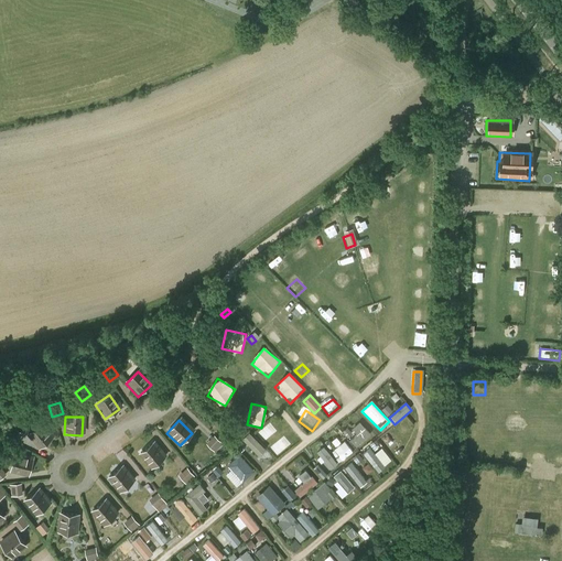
[(360,423),(353,429),(358,437),(350,442),(356,449),(370,437),(360,423)]
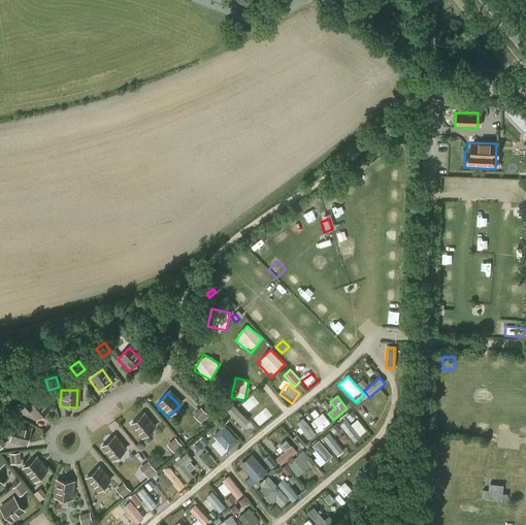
[(37,398),(25,408),(35,422),(48,411),(37,398)]
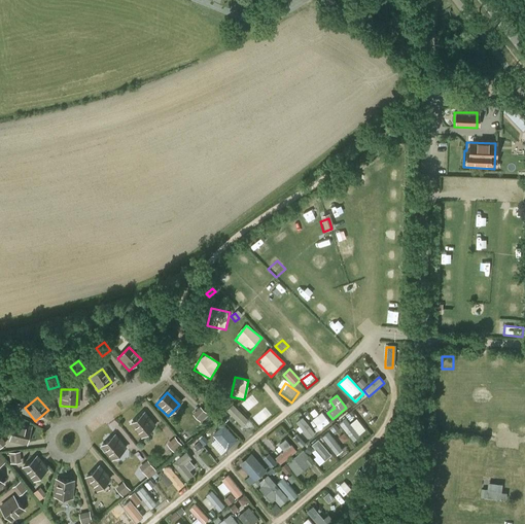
[(363,423),(366,421),(372,426),(376,422),(372,416),(376,412),(365,399),(353,411),(363,423)]
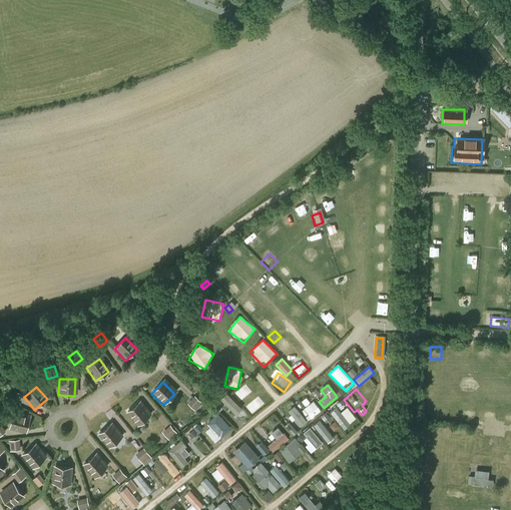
[(5,401),(14,405),(19,396),(10,391),(5,401)]
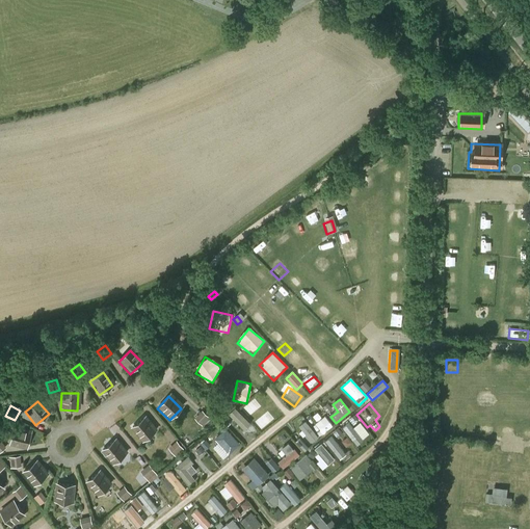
[(244,432),(252,425),(236,408),(229,415),(244,432)]
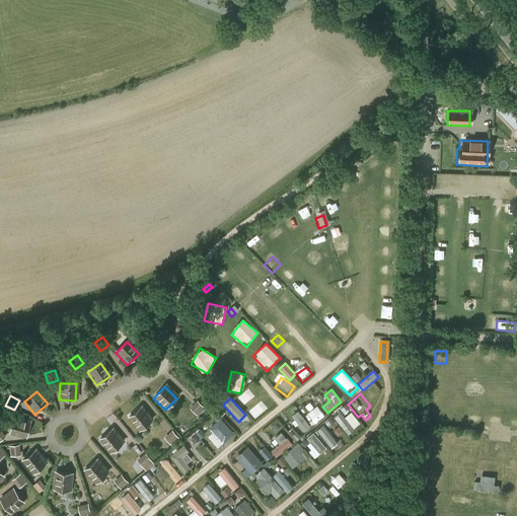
[(195,402),(188,411),(196,418),(203,411),(195,402)]
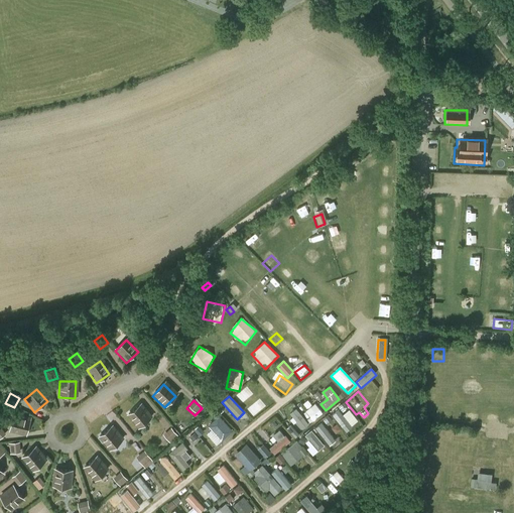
[(304,412),(312,422),(323,414),(314,405),(304,412)]
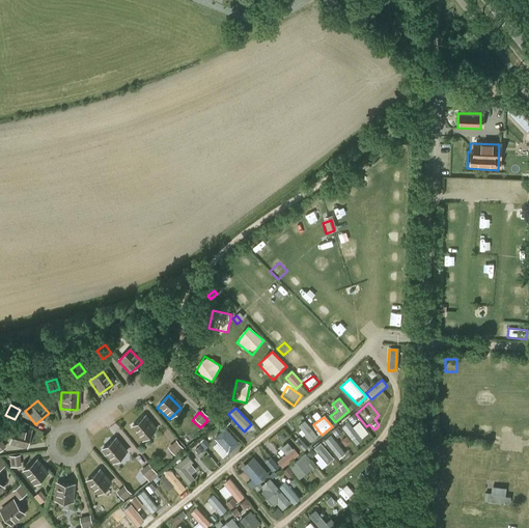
[(131,428),(141,442),(155,432),(143,418),(131,428)]
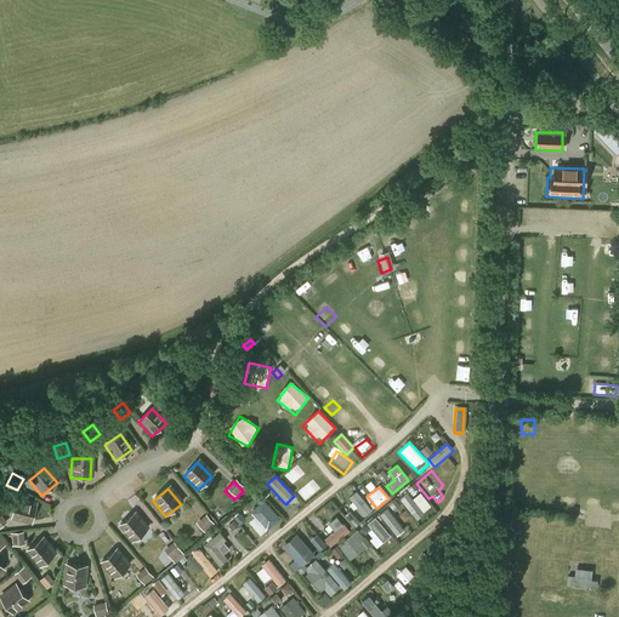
[(348,498),(364,519),(373,513),(357,492),(348,498)]
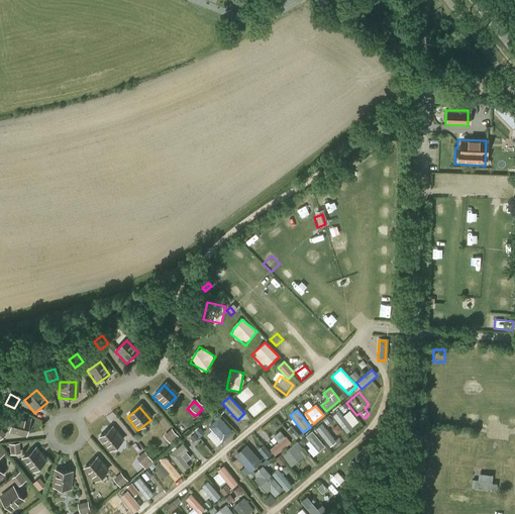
[(344,433),(358,424),(350,411),(342,417),(339,411),(333,415),(344,433)]
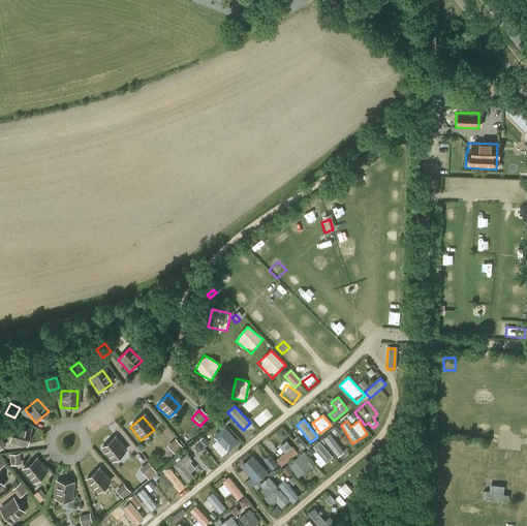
[(8,443),(25,447),(29,432),(12,427),(8,443)]
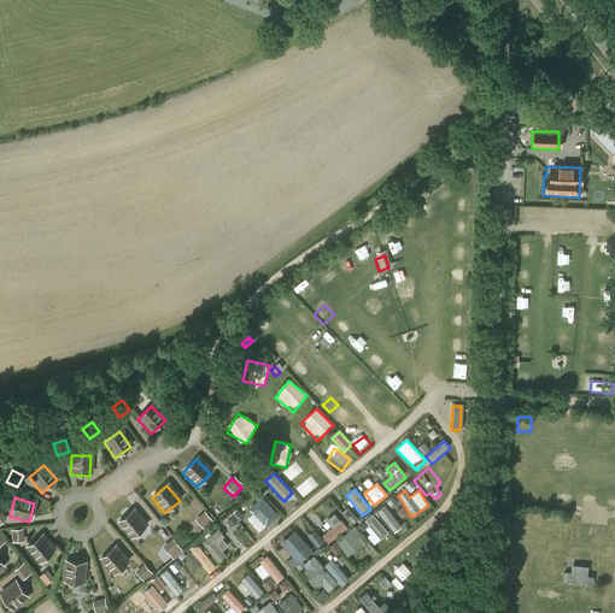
[(261,532),(279,513),(261,497),(249,511),(253,514),(247,520),(261,532)]
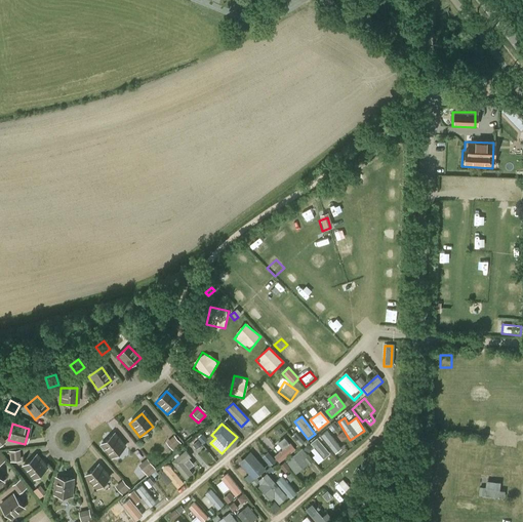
[(327,431),(321,436),(335,454),(342,449),(327,431)]
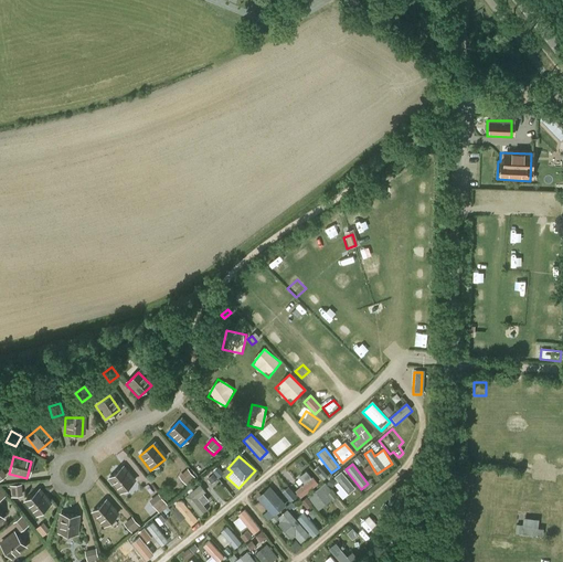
[(324,480),(328,477),(318,468),(314,473),(324,480)]
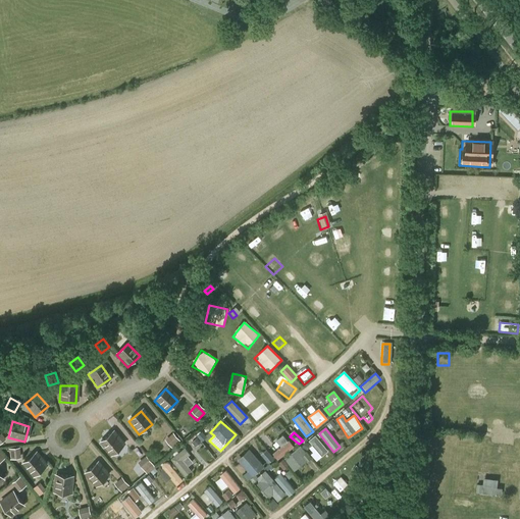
[(122,447),(112,433),(99,444),(110,457),(122,447)]
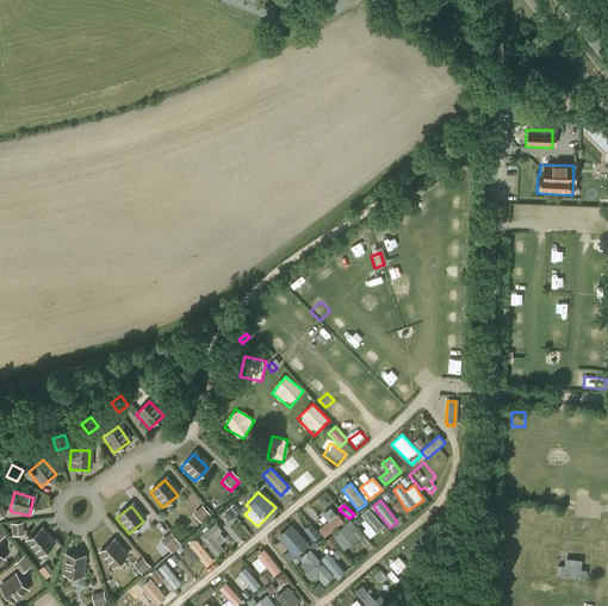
[(597,519),(599,508),(581,507),(579,518),(597,519)]
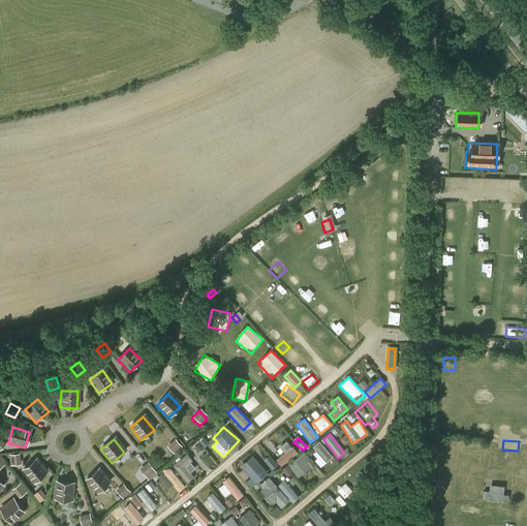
[(174,441),(165,447),(173,456),(181,449),(174,441)]
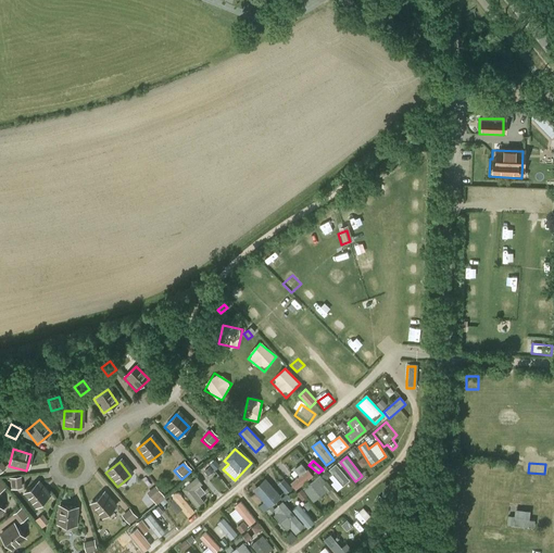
[(208,477),(217,469),(213,464),(203,472),(208,477)]
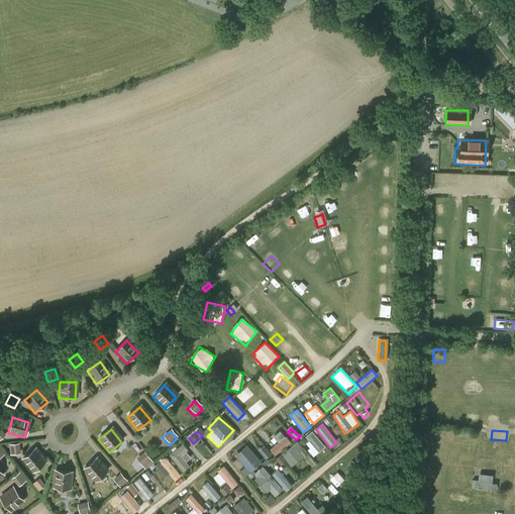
[(279,443),(270,450),(275,456),(291,443),(281,431),(274,437),(279,443)]
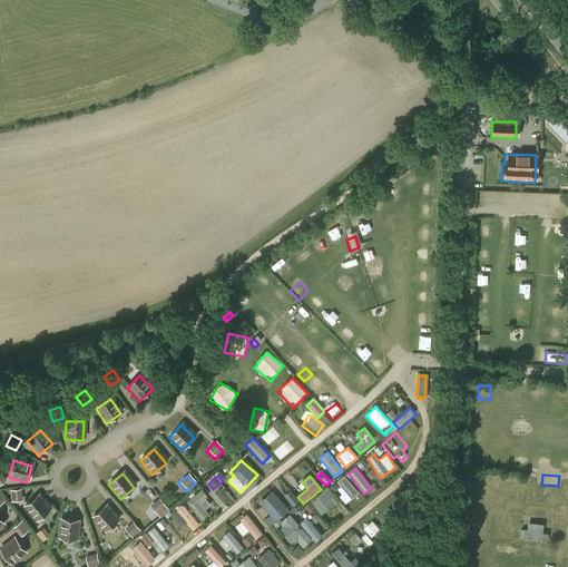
[(340,498),(345,505),(359,494),(344,476),(335,484),(344,494),(340,498)]
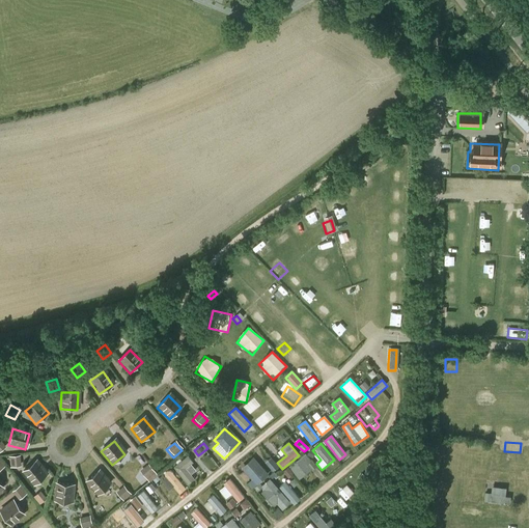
[(191,475),(195,471),(191,465),(193,463),(187,456),(173,468),(189,485),(195,479),(191,475)]
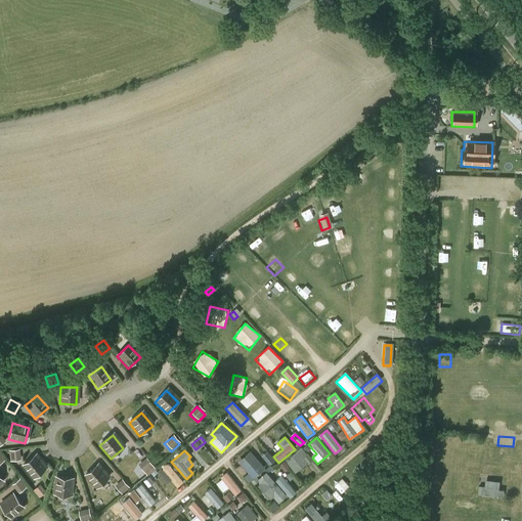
[(300,450),(286,462),(295,474),(310,464),(300,450)]
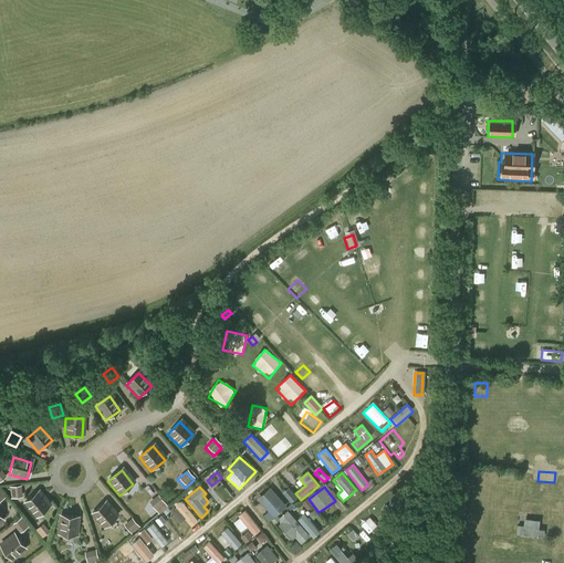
[(20,488),(8,489),(9,500),(21,499),(20,488)]
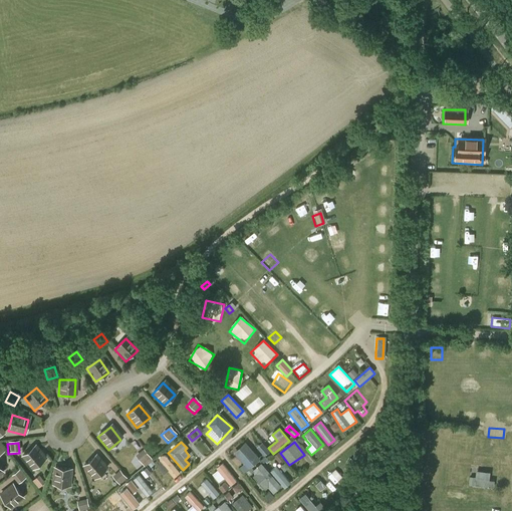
[(243,466),(240,468),(243,473),(260,463),(247,443),(234,452),(243,466)]
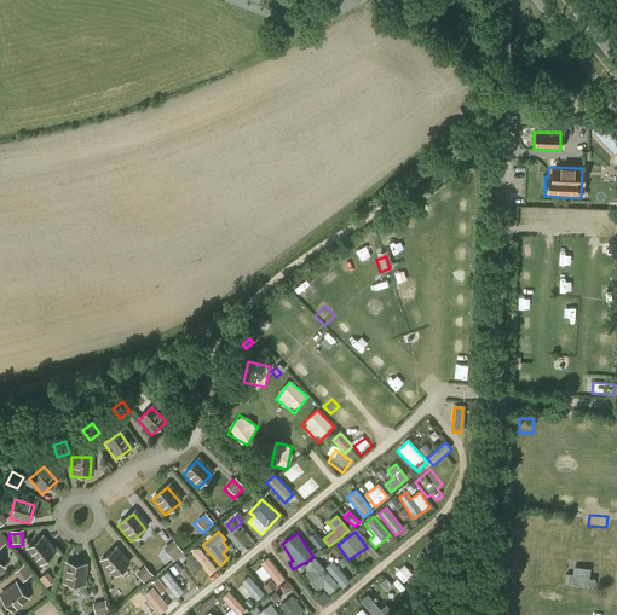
[(26,551),(39,567),(53,555),(40,539),(26,551)]
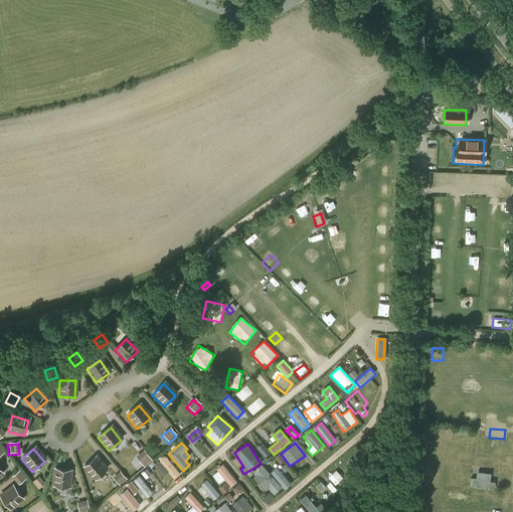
[(144,468),(153,463),(145,451),(136,456),(144,468)]
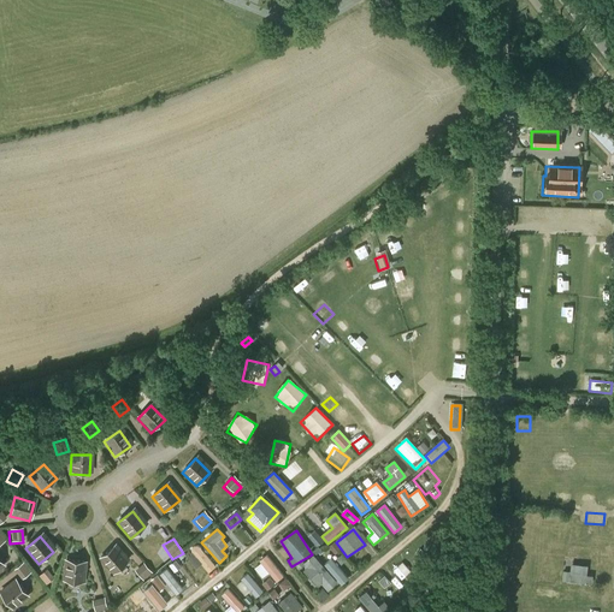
[(334,554),(341,551),(336,544),(329,547),(334,554)]
